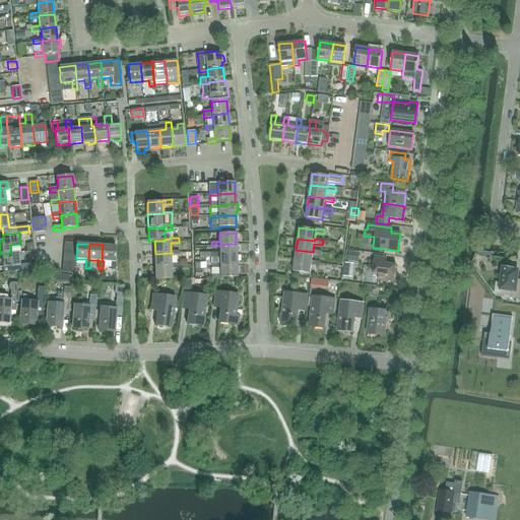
[(237,255),(236,244),(219,245),(219,246),(219,252),(208,253),(207,254),(207,257),(211,257),(220,257),(219,255),(237,255)]
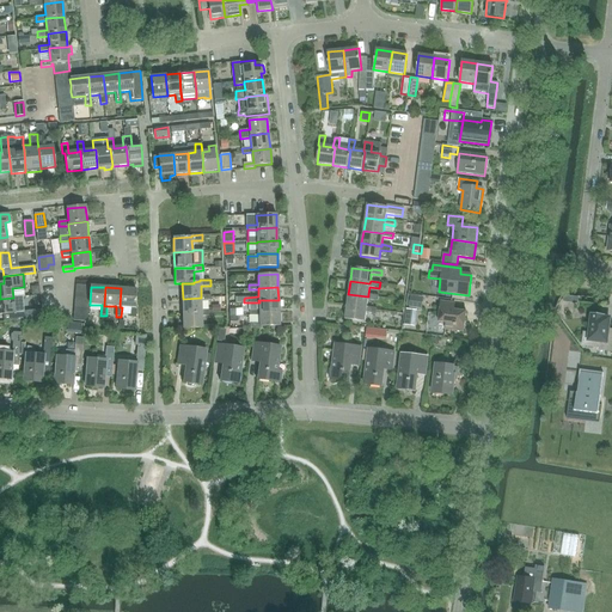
[(136,289),(121,288),(120,307),(122,307),(132,307),(130,317),(136,318),(136,307),(135,307),(136,289)]
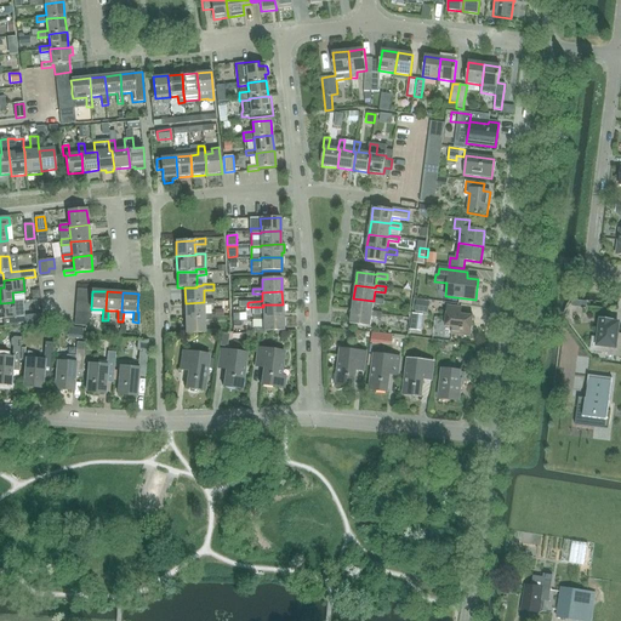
[(383,300),(374,298),(374,301),(353,298),(352,311),(372,314),(372,312),(374,305),(383,306),(383,300)]
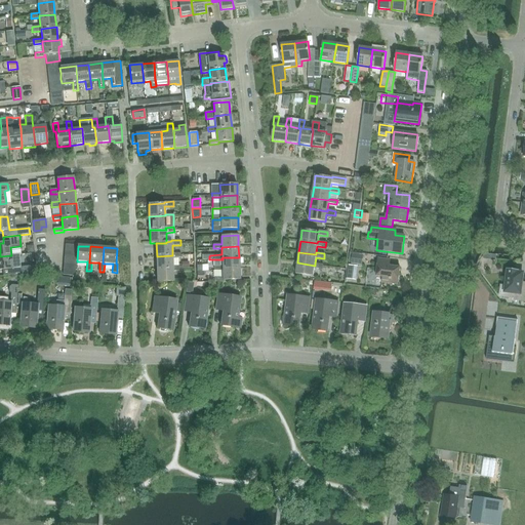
[(180,253),(172,253),(172,255),(157,256),(157,269),(173,269),(173,267),(172,258),(180,257),(180,253)]
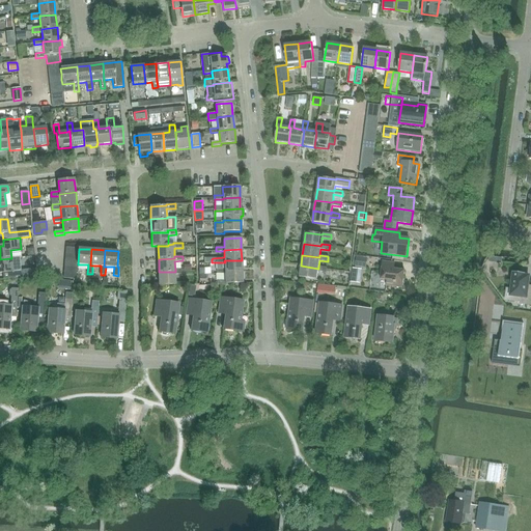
[(367,258),(356,256),(355,268),(365,269),(367,258)]
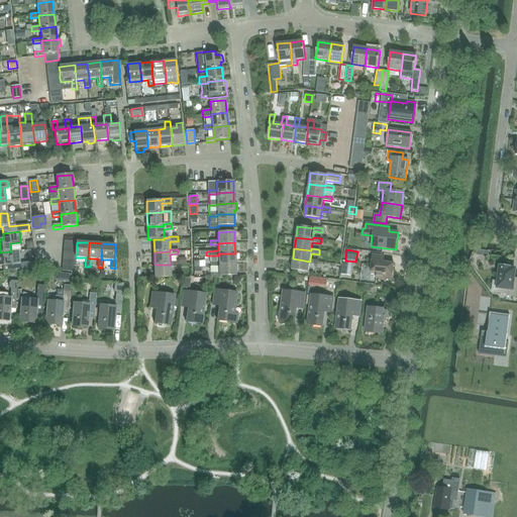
[(12,261),(11,251),(0,252),(0,266),(6,266),(7,272),(22,270),(22,264),(16,264),(16,261),(12,261)]
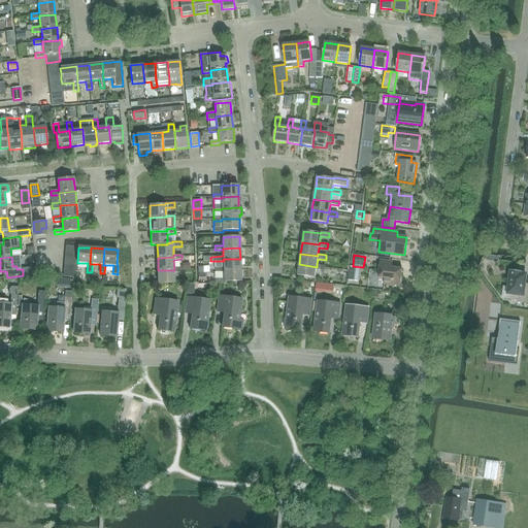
[(240,270),(240,259),(223,259),(224,261),(215,261),(216,272),(224,272),(224,270),(240,270)]
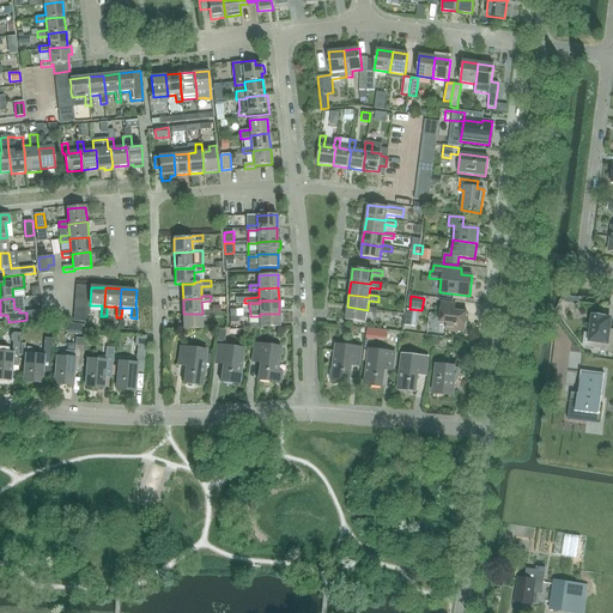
[(465,333),(467,313),(455,311),(455,304),(442,302),(438,323),(447,325),(445,331),(465,333)]
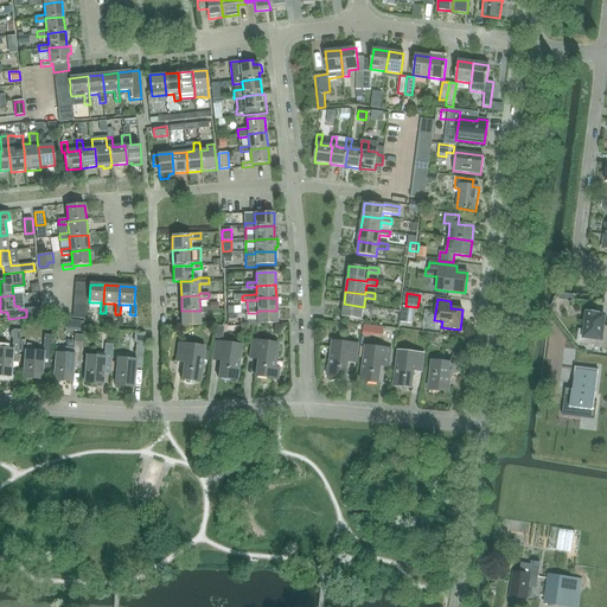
[(374,306),(364,305),(364,307),(344,304),(343,317),(362,319),(363,310),(372,311),(374,306)]
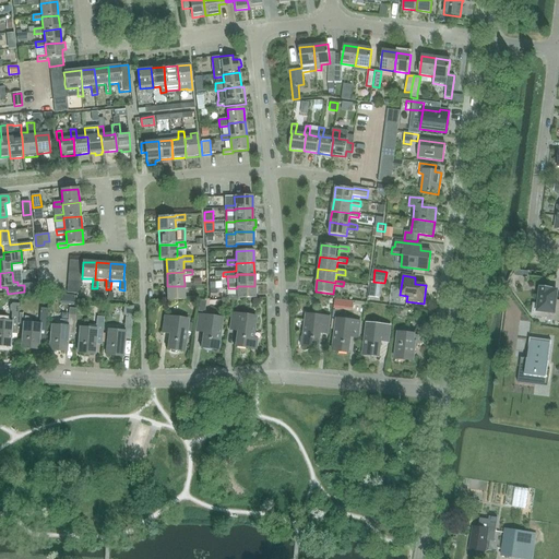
[(193,283),(185,284),(185,286),(167,286),(167,300),(185,299),(185,288),(193,288),(193,283)]
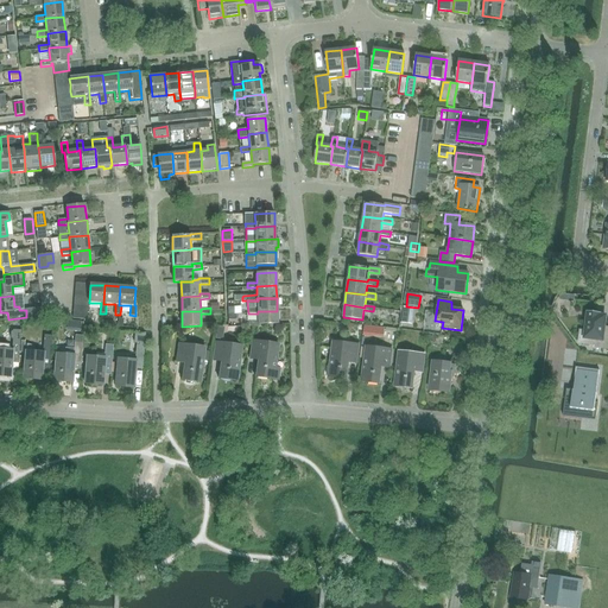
[(277,323),(277,311),(258,311),(258,314),(248,314),(248,327),(258,325),(258,324),(277,323)]
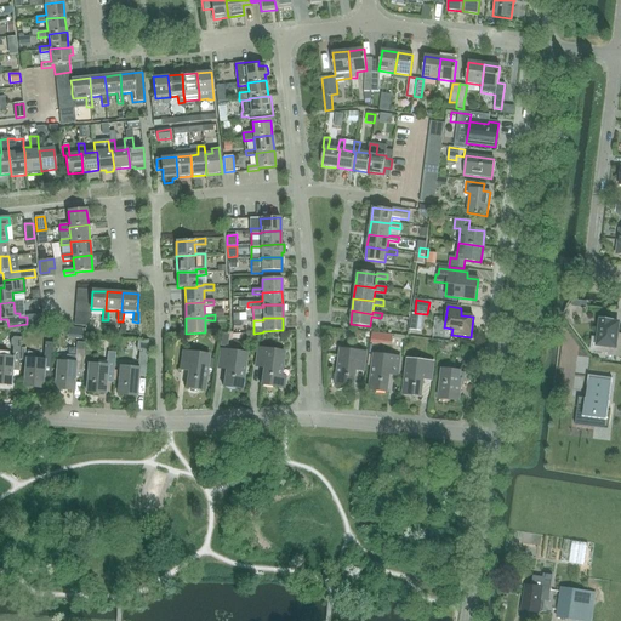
[(598,339),(592,337),(591,351),(608,353),(608,355),(620,357),(620,340),(616,340),(619,324),(611,323),(613,322),(600,319),(598,339)]
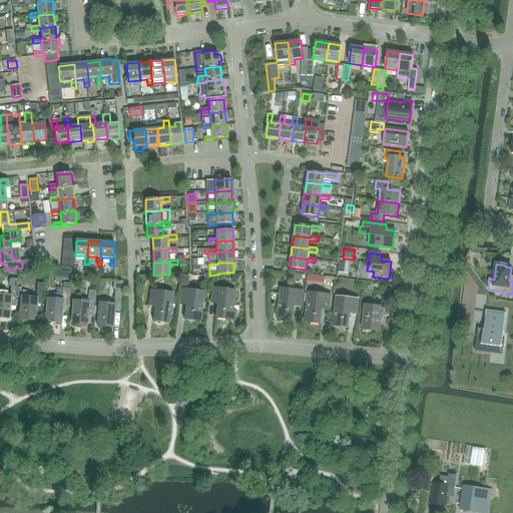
[(308,276),(307,285),(316,286),(316,285),(317,277),(308,276)]
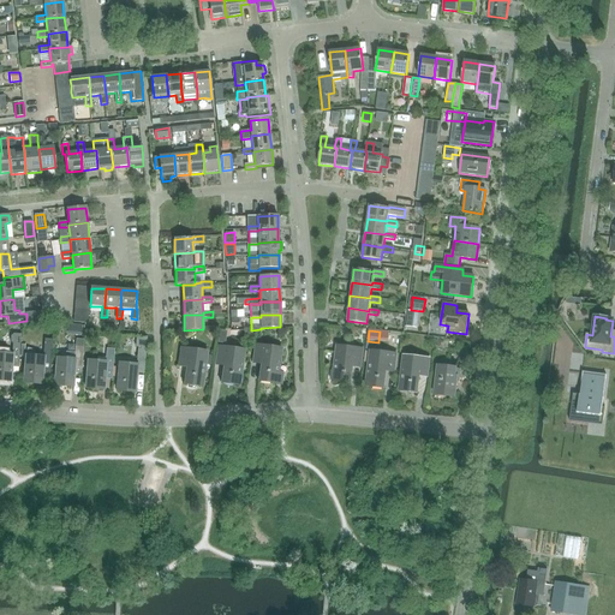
[(227,332),(219,332),(218,344),(225,344),(227,332)]
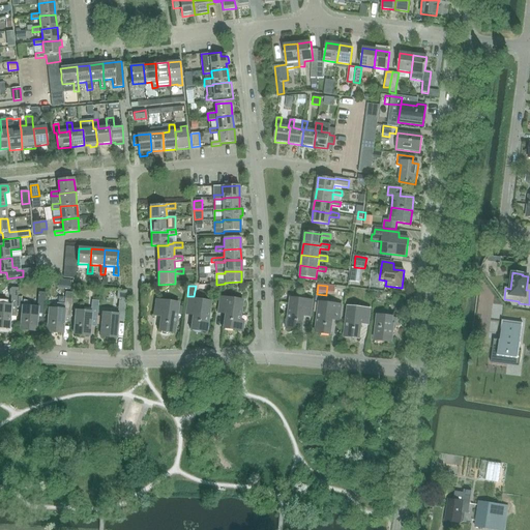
[(126,291),(117,290),(117,295),(116,299),(119,299),(118,315),(102,314),(101,337),(116,339),(117,322),(123,322),(126,291)]
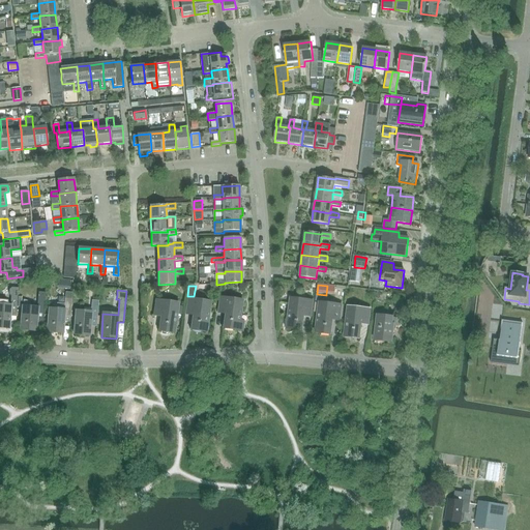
[(22,306),(21,330),(36,331),(36,328),(42,328),(46,293),(38,292),(37,308),(30,307),(30,304),(29,303),(27,301),(25,300),(23,300),(23,306),(22,306)]
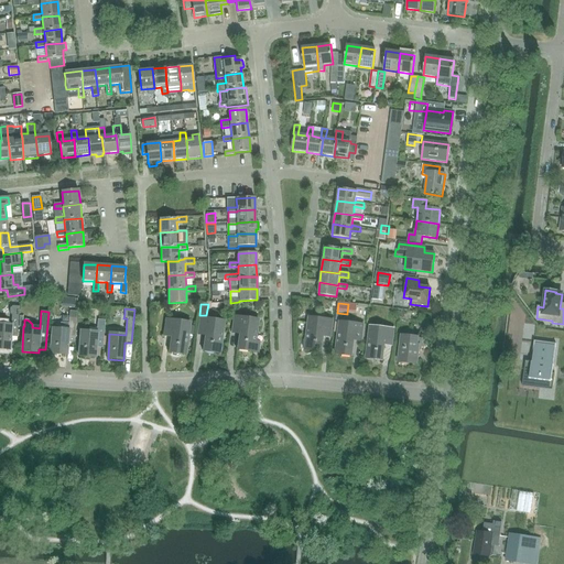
[(69,311),(69,317),(68,323),(60,323),(60,329),(53,328),(51,354),(66,355),(67,343),(74,343),(74,338),(75,318),(76,312),(69,311)]
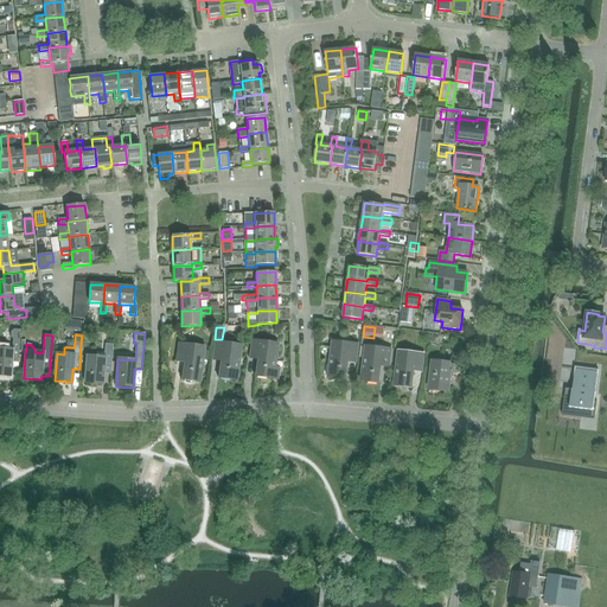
[(19,358),(20,337),(13,337),(12,350),(0,349),(0,376),(10,377),(12,358),(19,358)]
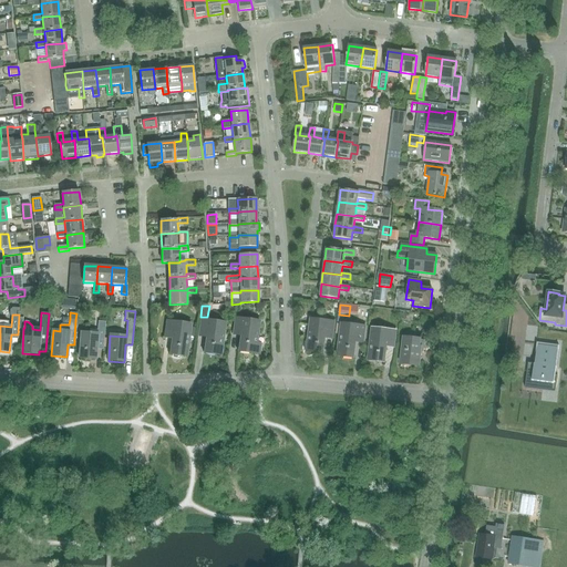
[(260,344),(256,344),(259,321),(235,318),(233,334),(240,336),(238,351),(259,354),(260,344)]
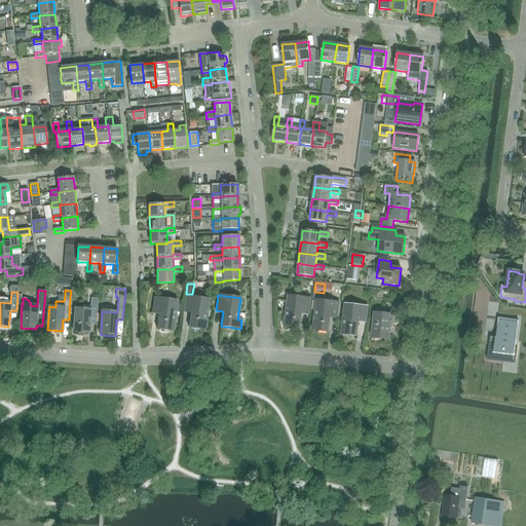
[(204,330),(209,300),(186,297),(184,312),(191,313),(189,328),(204,330)]
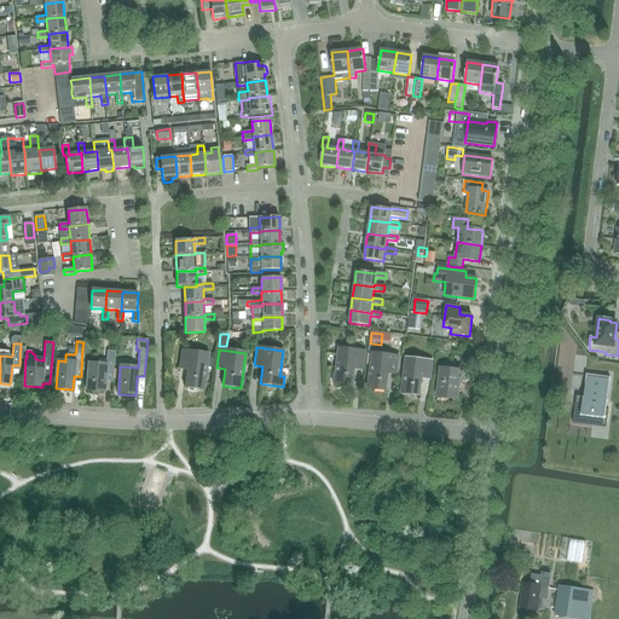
[(339,352),(335,372),(334,383),(353,386),(353,385),(352,385),(354,369),(363,370),(365,352),(350,350),(348,353),(339,352)]
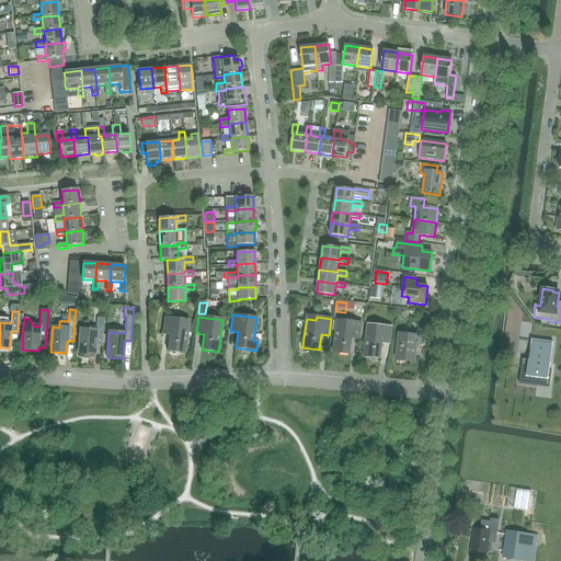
[(170,335),(169,350),(168,351),(170,351),(170,353),(171,355),(176,356),(179,354),(179,352),(184,353),(187,332),(193,333),(193,325),(189,324),(189,321),(164,318),(162,334),(170,335)]
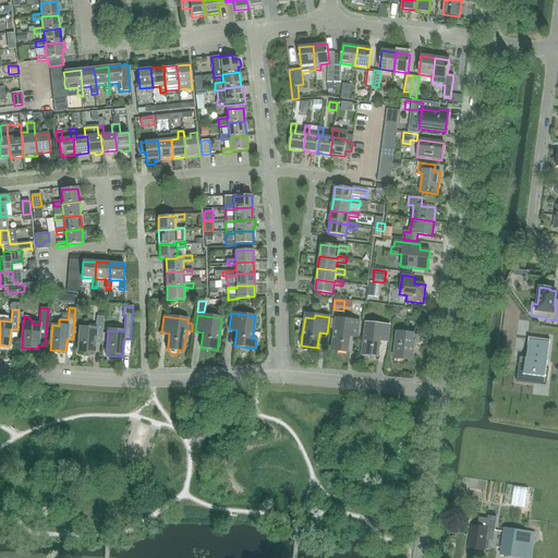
[(101,337),(104,317),(96,317),(95,329),(80,328),(77,352),(94,353),(95,336),(101,337)]
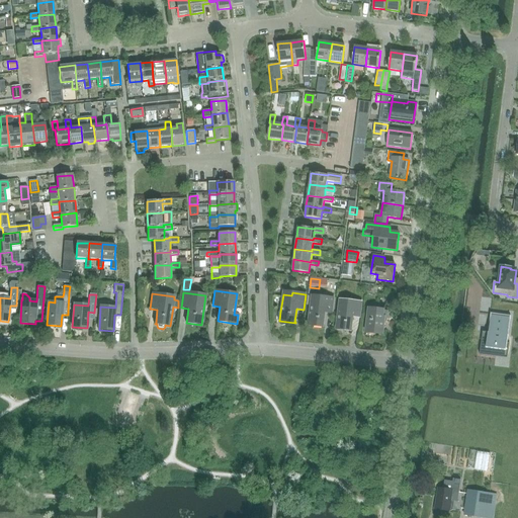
[(332,314),(334,298),(312,295),(308,325),(323,327),(325,313),(332,314)]
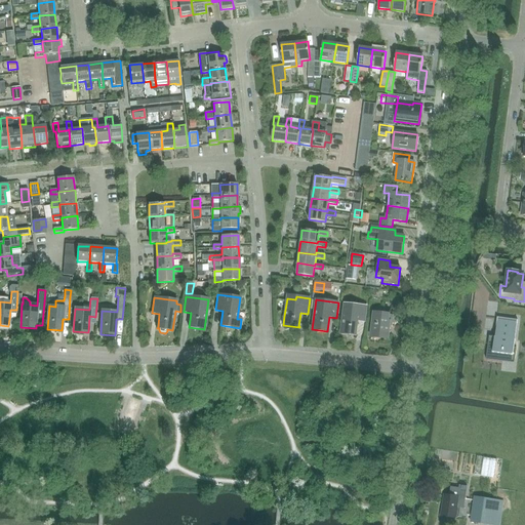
[(364,322),(366,307),(344,304),(340,333),(355,335),(357,321),(364,322)]
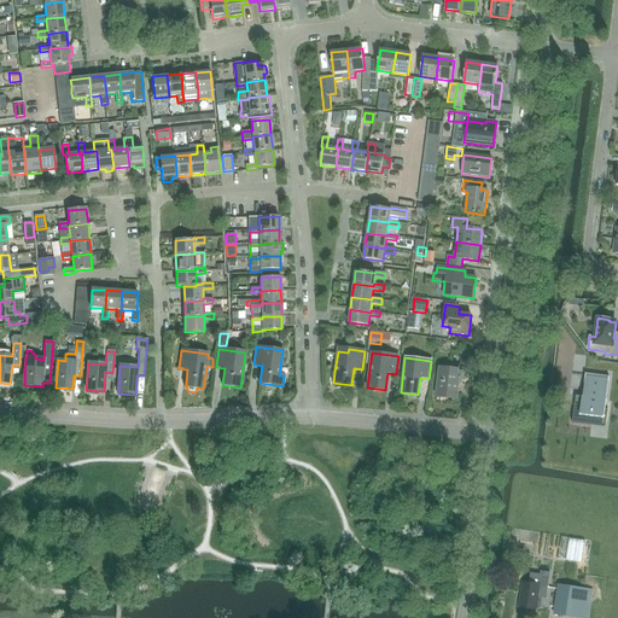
[(461,379),(462,372),(458,372),(458,369),(439,368),(436,397),(456,400),(459,379),(461,379)]
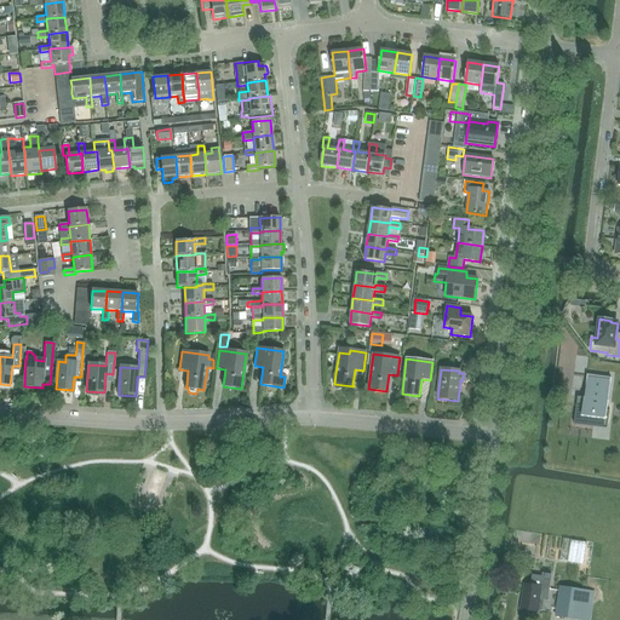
[(577,403),(574,425),(595,428),(596,419),(606,420),(607,411),(612,378),(610,378),(609,380),(587,378),(589,375),(587,375),(586,379),(587,379),(585,399),(580,397),(580,403),(577,403)]
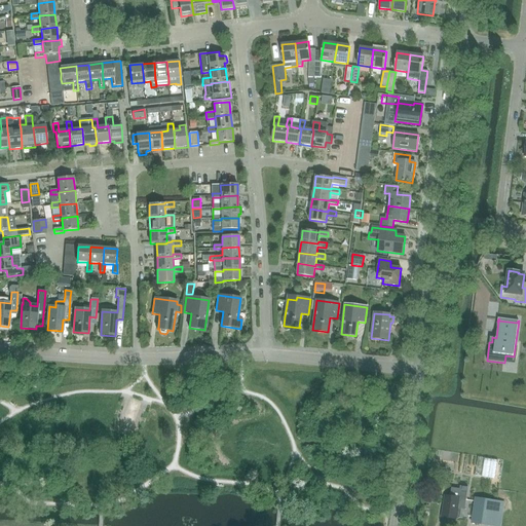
[(488,456),(486,471),(499,472),(500,457),(488,456)]
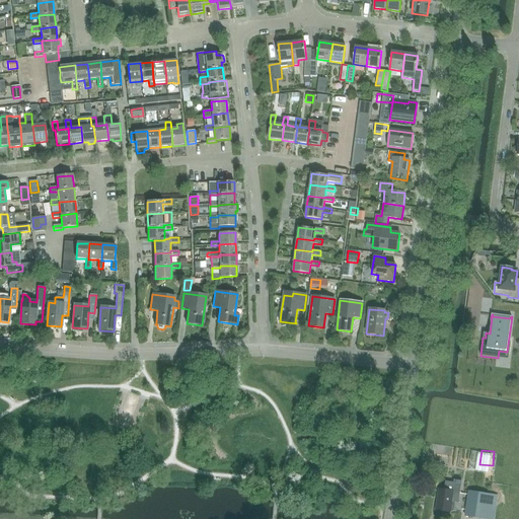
[(445,482),(444,491),(438,490),(435,511),(449,513),(449,512),(452,512),(454,511),(454,507),(453,505),(453,504),(456,501),(458,502),(459,493),(460,493),(462,482),(454,479),(453,483),(445,482)]
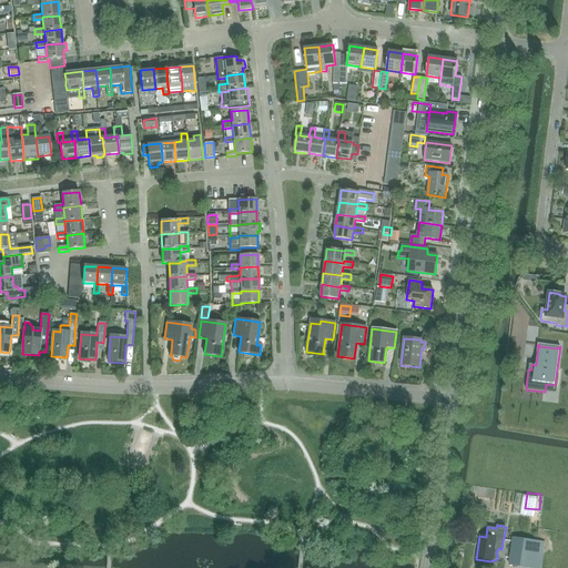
[(513,538),(513,540),(508,566),(521,567),(540,567),(545,543),(513,538)]
